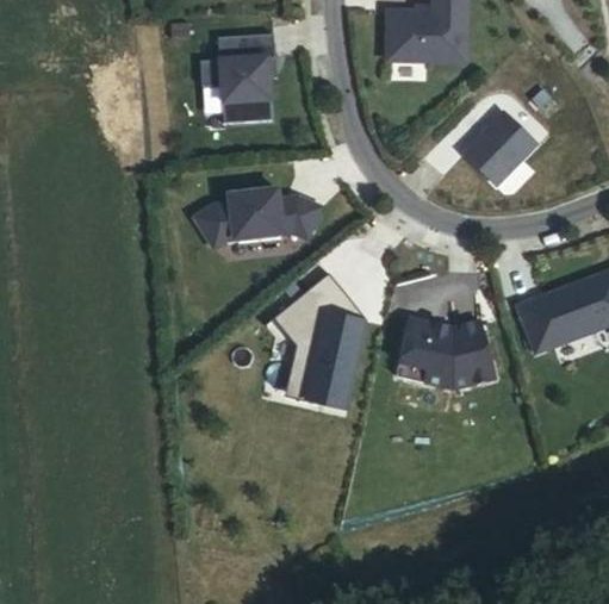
[(466,64),(467,0),(433,0),(433,14),(389,13),(387,63),(466,64)]
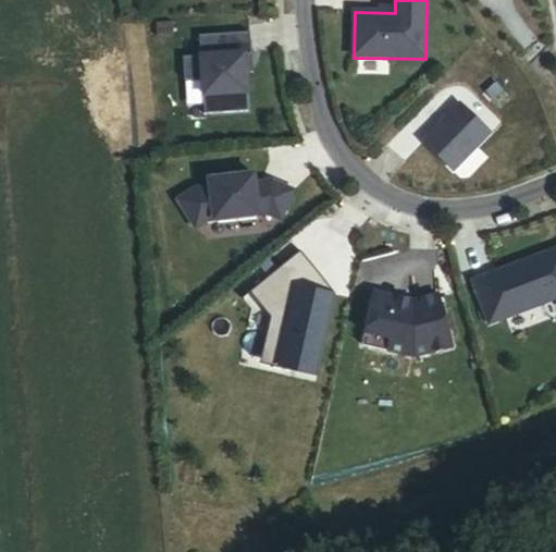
[(201,81),(204,115),(248,112),(246,74),(244,56),(251,56),(250,34),(198,37),(200,58),(183,59),(184,82),(201,81)]
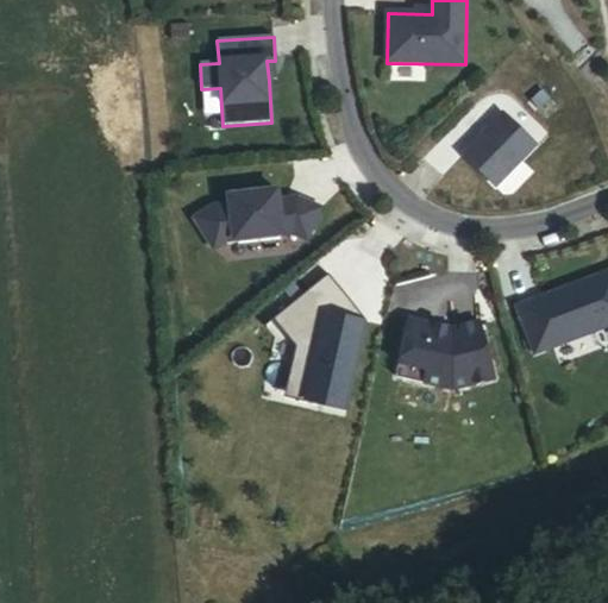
[(503,114),(463,155),(496,187),(537,146),(503,114)]
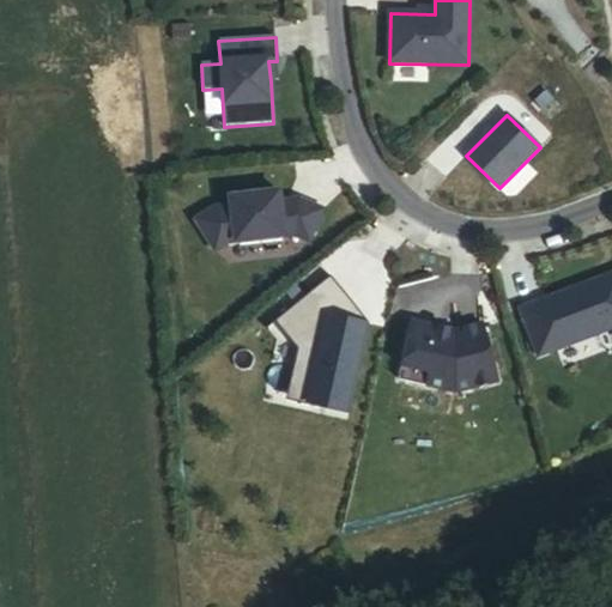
[(278,192),(228,198),(229,206),(213,208),(194,219),(213,250),(226,242),(294,235),(310,242),(322,210),(298,200),(279,201),(278,192)]
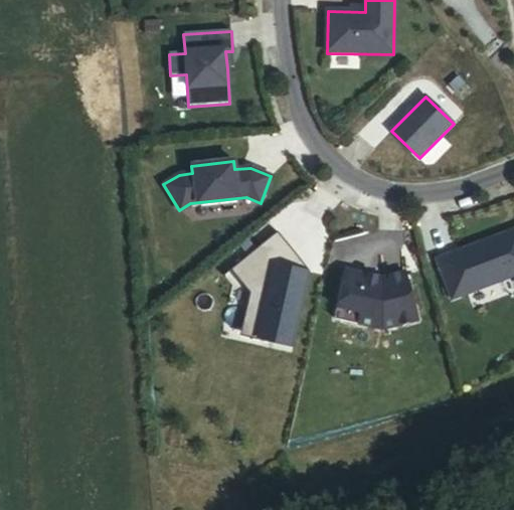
[(513,230),(436,260),(451,300),(513,276),(513,230)]
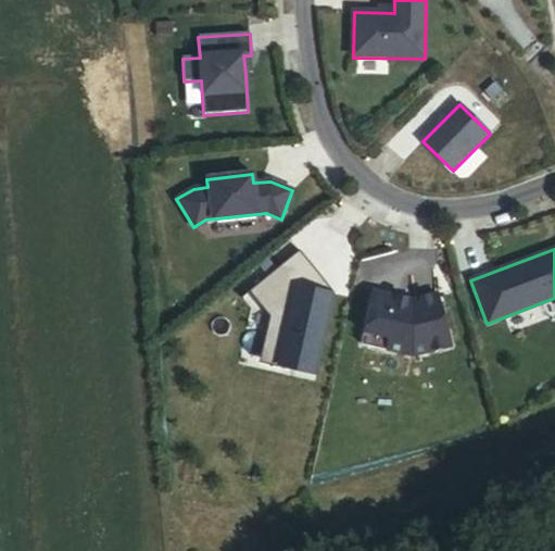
[(299,251),(248,291),(273,322),(264,358),(319,370),(337,293),(329,292),(314,278),(318,275),(299,251)]
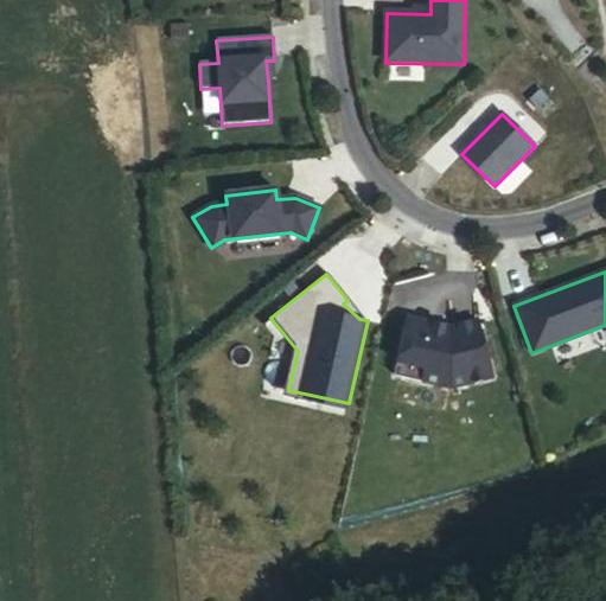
[(410,318),(397,376),(453,388),(493,377),(479,321),(452,327),(410,318)]
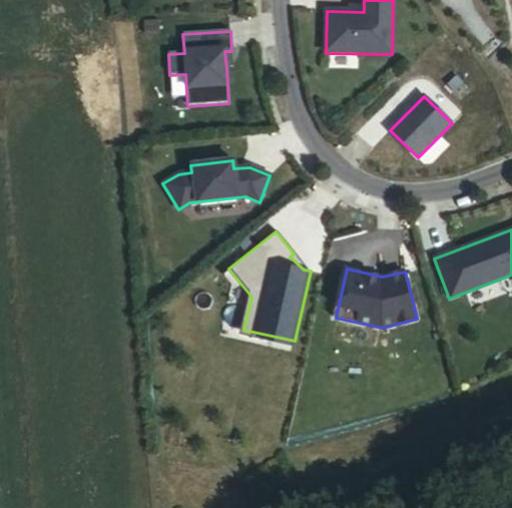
All buildings are outlined.
